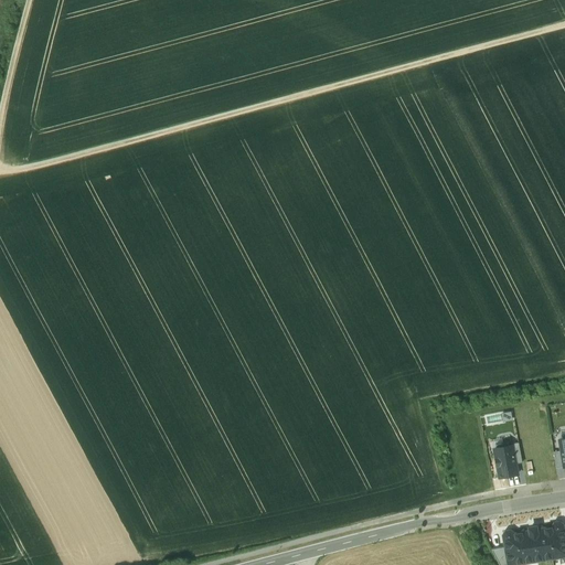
[(512,447),(515,465),(522,464),(519,444),(512,445),(512,447)]
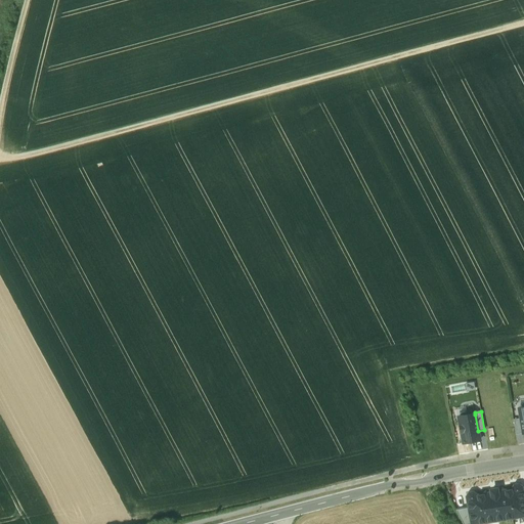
[(475,415),(459,418),(463,443),(480,440),(478,431),(475,415)]
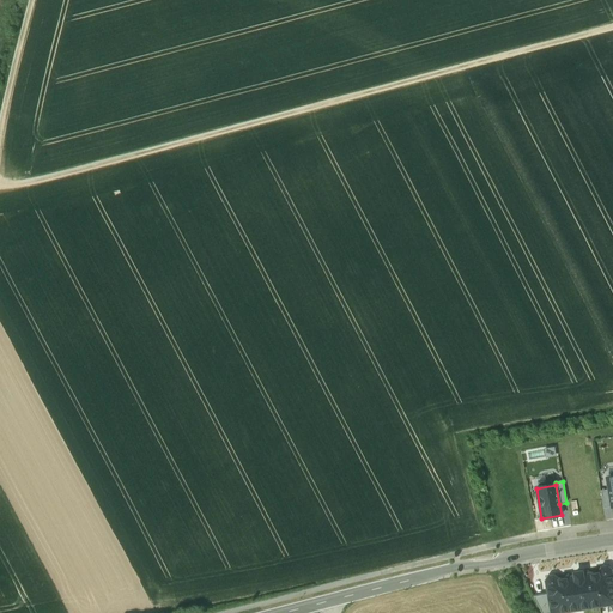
[(604,509),(611,508),(608,490),(601,491),(604,509)]
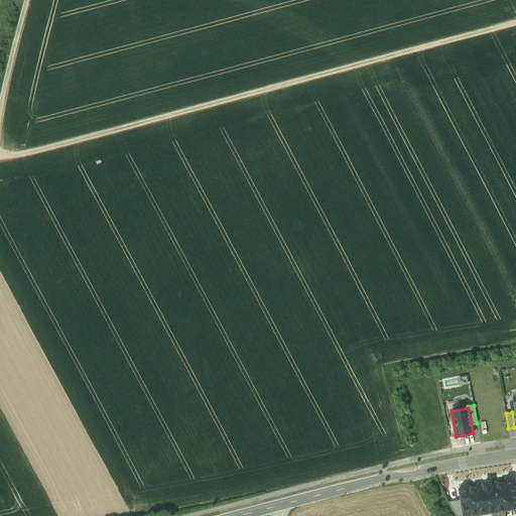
[(505,483),(469,489),(468,488),(466,486),(462,487),(460,490),(462,500),(465,515),(468,515),(515,507),(515,498),(515,494),(513,480),(510,478),(507,479),(505,482),(505,483)]
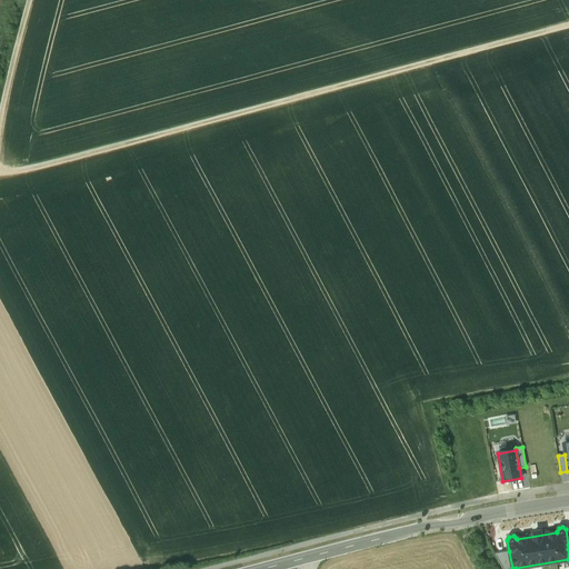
[(512,568),(509,551),(495,553),(502,568),(512,568)]
